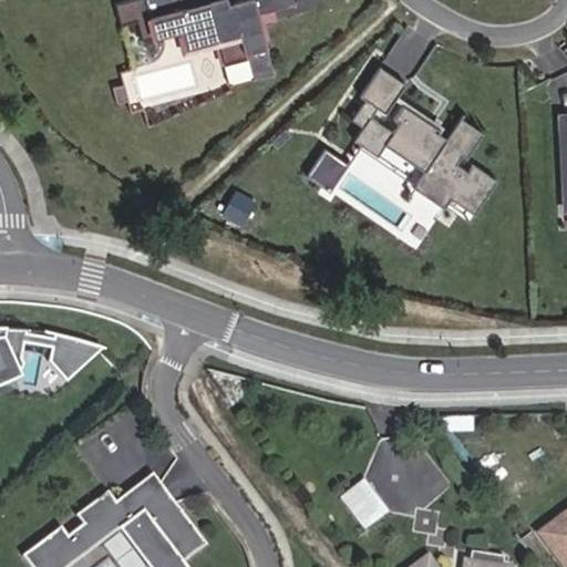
[(274,73),(257,13),(292,4),(291,0),(124,0),(114,2),(121,24),(140,20),(144,40),(179,31),(184,49),(217,40),(224,64),(248,58),(254,79),(274,73)]
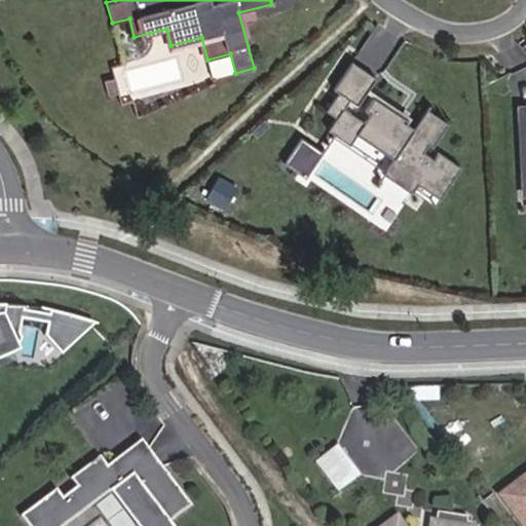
[(235,73),(230,53),(208,60),(213,78),(235,73)]
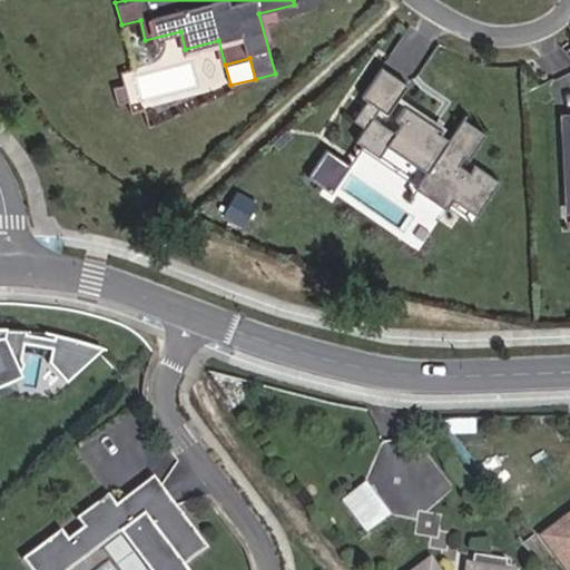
[(458,165),(463,157),(468,160),(485,135),(462,119),(448,139),(439,134),(441,131),(404,106),(394,120),(400,124),(394,133),(372,118),(379,109),(386,115),(406,86),(381,68),(361,97),(366,100),(353,120),(364,128),(355,141),(361,146),(379,158),(386,146),(425,173),(416,187),(414,189),(445,210),(448,207),(452,200),(477,216),(499,182),(474,165),(470,173),(458,165)]
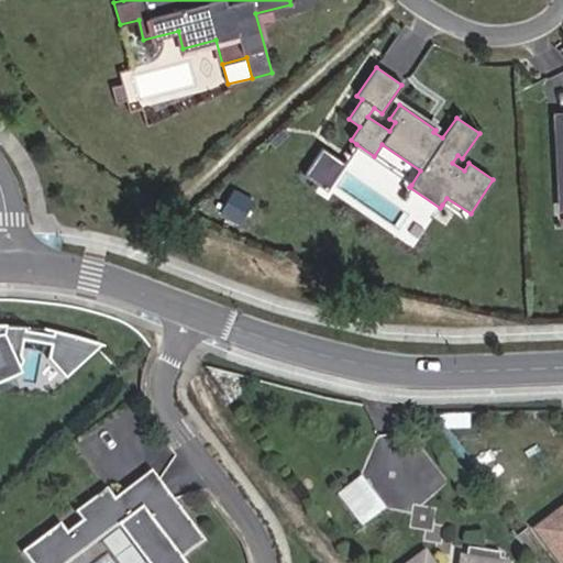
[(420,170),(382,144),(374,156),(356,144),(355,146),(411,185),(420,170)]
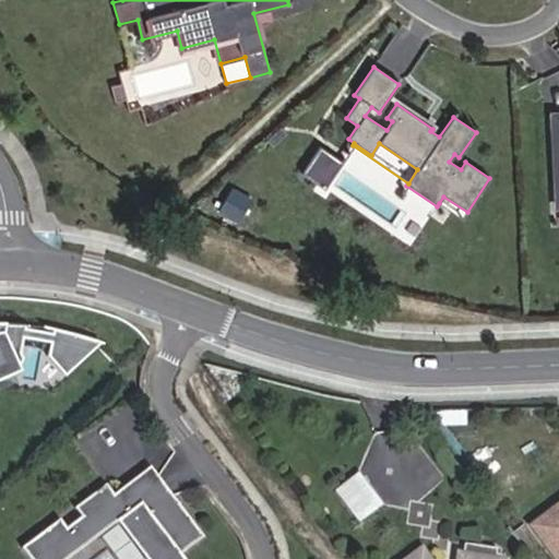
[(321,145),(305,170),(326,185),(343,158),(321,145)]
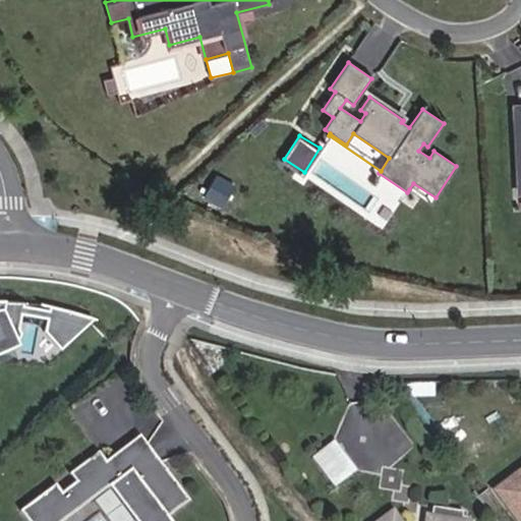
[(436,197),(413,183),(409,189),(430,205),(436,197)]
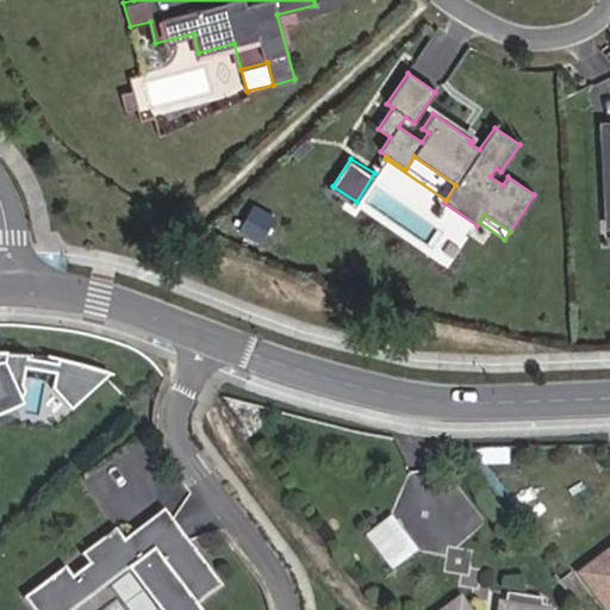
[(0,415),(24,405),(26,362),(36,387),(54,380),(53,404),(55,404),(156,366),(0,356),(0,415)]
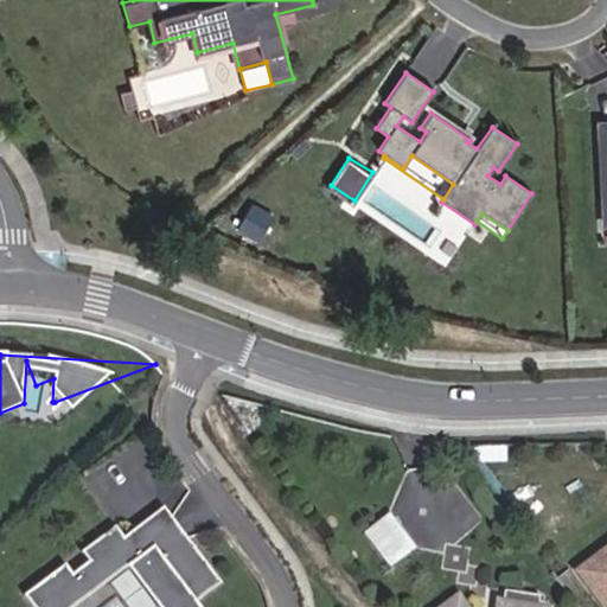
[(391,511),(365,529),(384,554),(409,535),(391,511)]
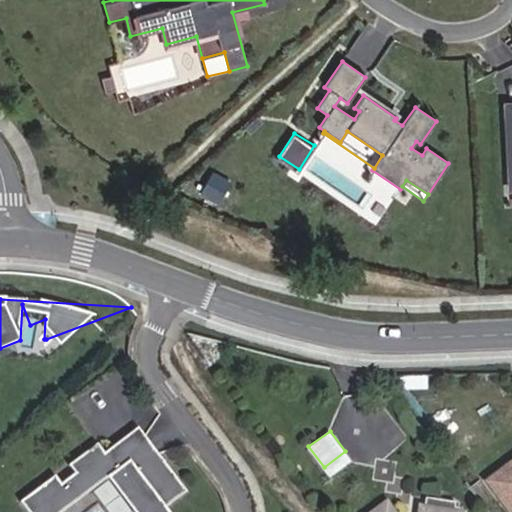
[(53,478),(20,503),(26,511),(63,511),(108,479),(132,511),(165,511),(164,509),(184,494),(161,461),(140,477),(116,444),(103,454),(97,446),(70,466),(76,475),(60,487),(53,478)]
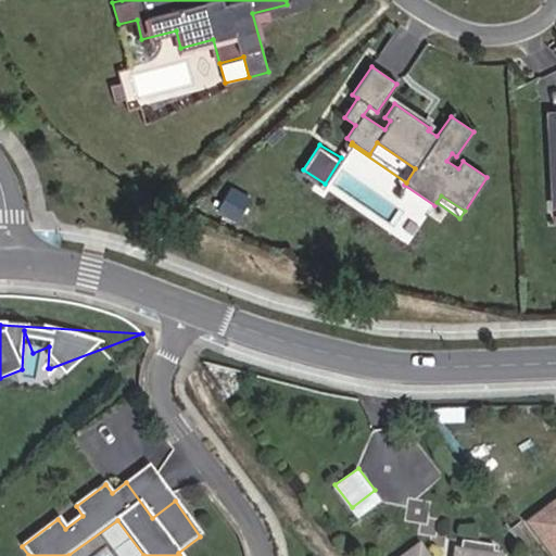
[(381,498),(375,490),(352,507),(357,516),(381,498)]
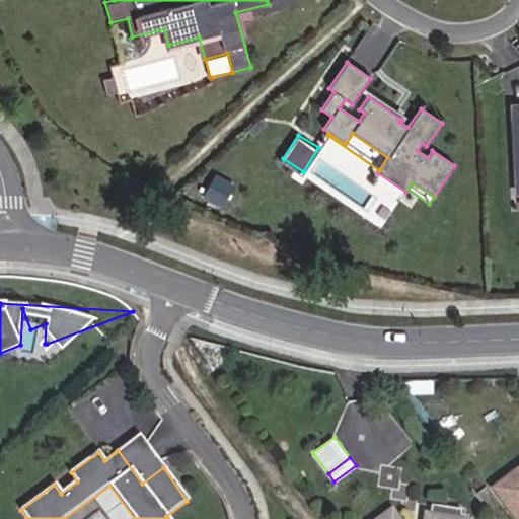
[(518,518),(518,473),(495,493),(514,518),(518,518)]
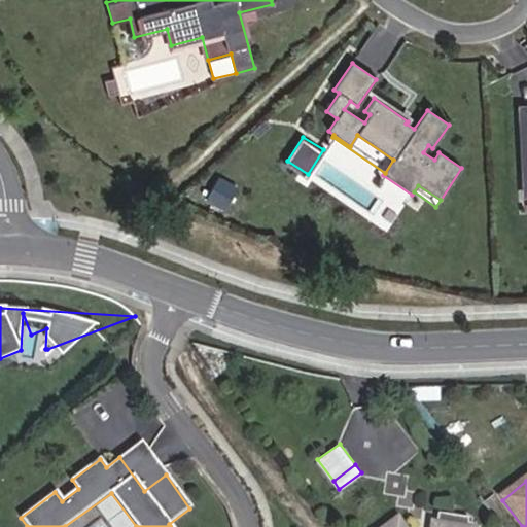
[(383,526),(471,526),(472,522),(467,521),(468,516),(437,512),(434,526),(403,526),(400,523),(391,521),(383,526)]
